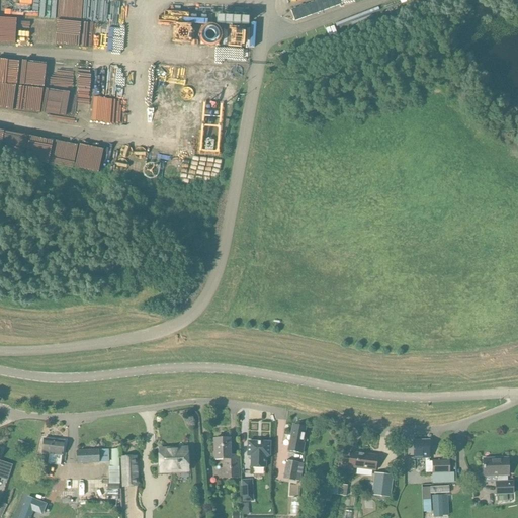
[(338,0),(320,0),(290,11),(295,22),(341,5),(338,0)]
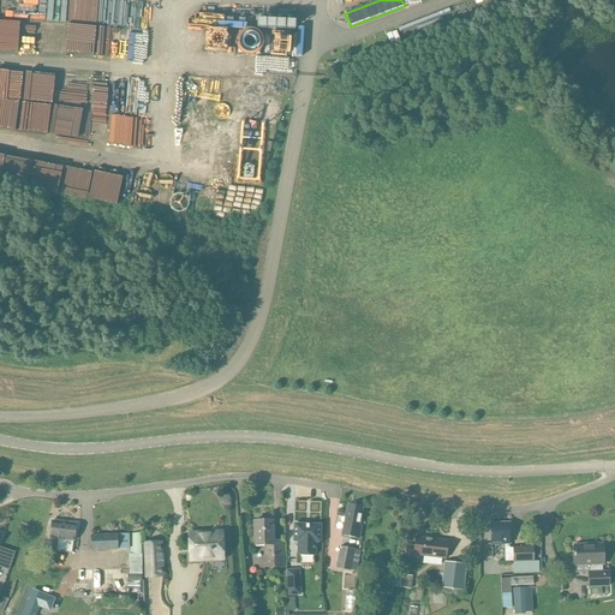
[(130,23),(147,23),(147,9),(130,9),(130,23)]
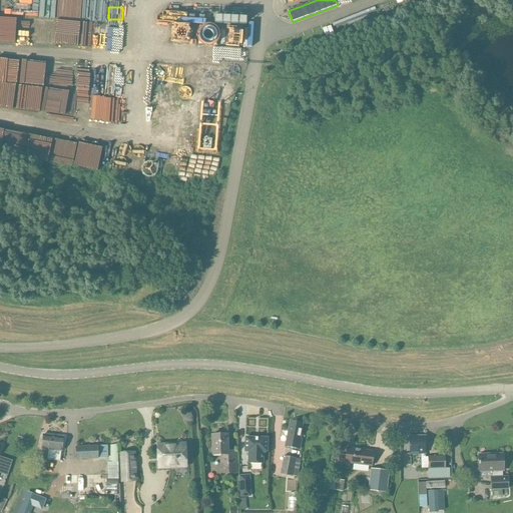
[(0,17),(0,41),(16,42),(17,18),(0,17)]
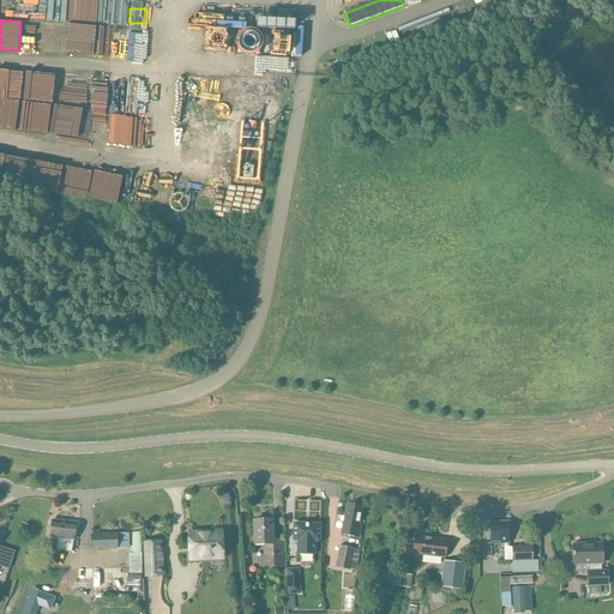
[(26,34),(36,34),(36,52),(66,52),(67,38),(58,38),(59,29),(65,29),(65,24),(36,23),(36,25),(28,25),(26,34)]
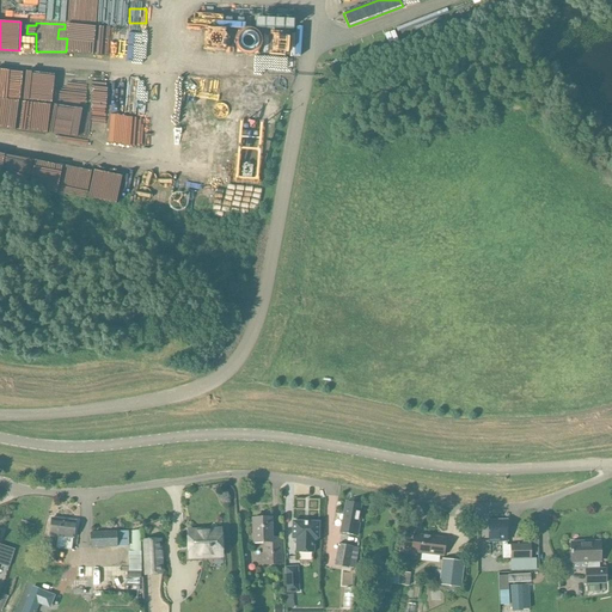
[(207,28),(204,47),(222,49),(226,30),(207,28)]
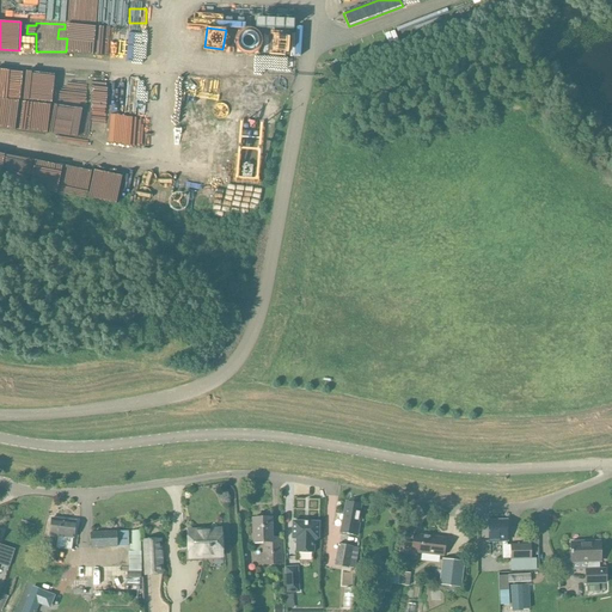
[(256,110),(274,116),(285,80),(285,87),(289,71),(289,55),(301,55),(303,28),(293,28),(293,35),(270,34),(265,51),(259,51),(261,49),(261,35),(245,31),(242,31),(242,47),(238,47),(238,65),(237,69),(238,71),(236,80),(245,84),(245,86),(252,87),(250,93),(240,93),(240,106),(254,110),(256,110)]
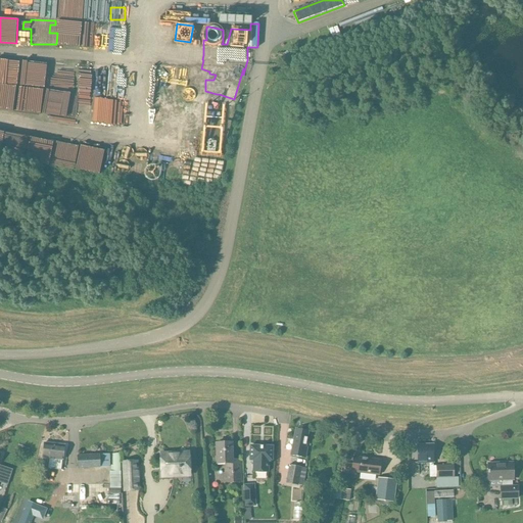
[(154,45),(161,49),(167,42),(158,38),(154,45)]
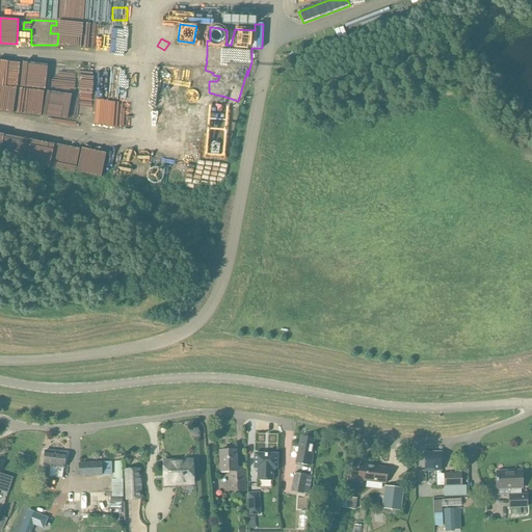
[(45,90),(48,65),(23,62),(19,99),(45,101),(43,115),(69,118),(72,94),(45,90)]
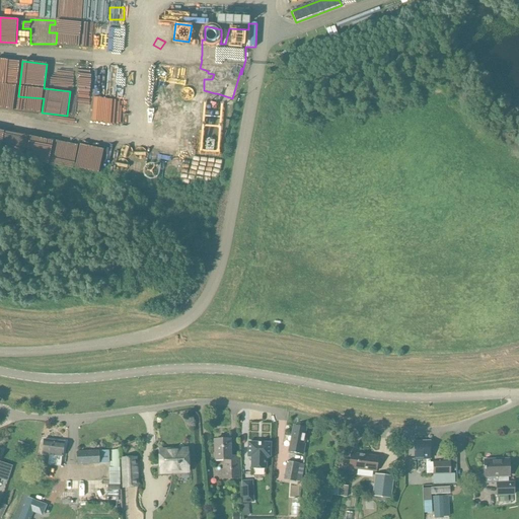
[(214,150),(219,150),(222,116),(206,114),(204,131),(213,132),(212,138),(215,138),(214,150)]
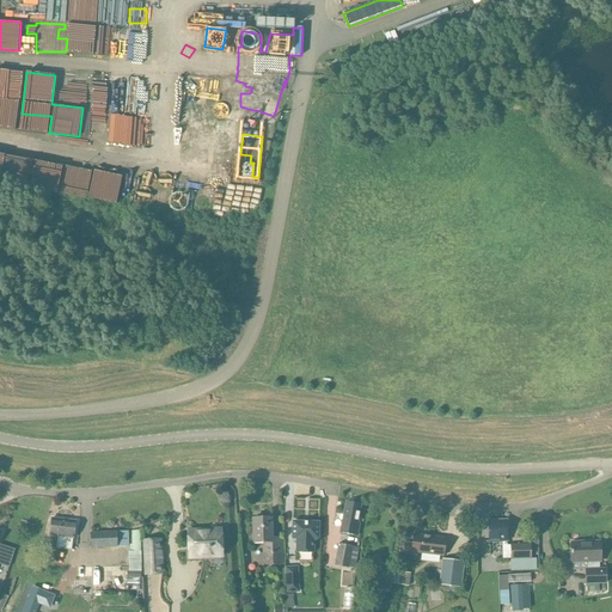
[(117,203),(123,175),(0,152),(0,177),(2,178),(2,176),(17,179),(16,184),(117,203)]
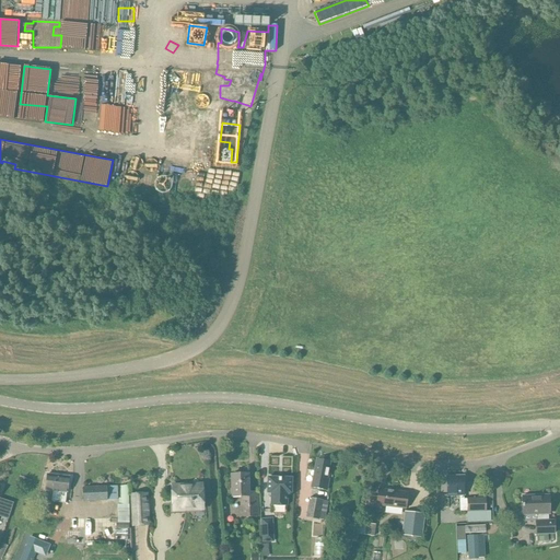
[(330,462),(317,459),(312,489),(327,491),(329,480),(327,480),(330,462)]
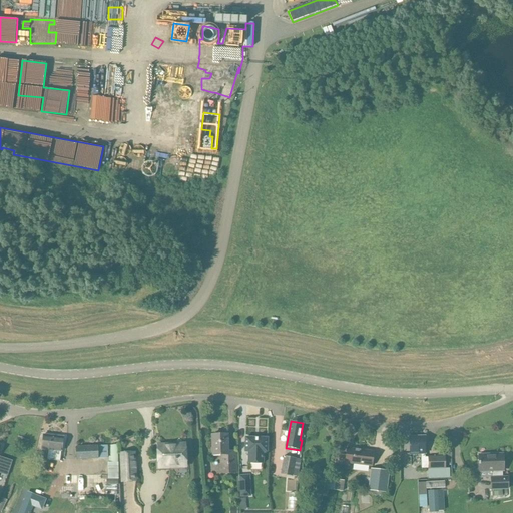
[(220,455),(221,474),(236,473),(235,451),(228,451),(227,434),(211,435),(212,455),(220,455)]
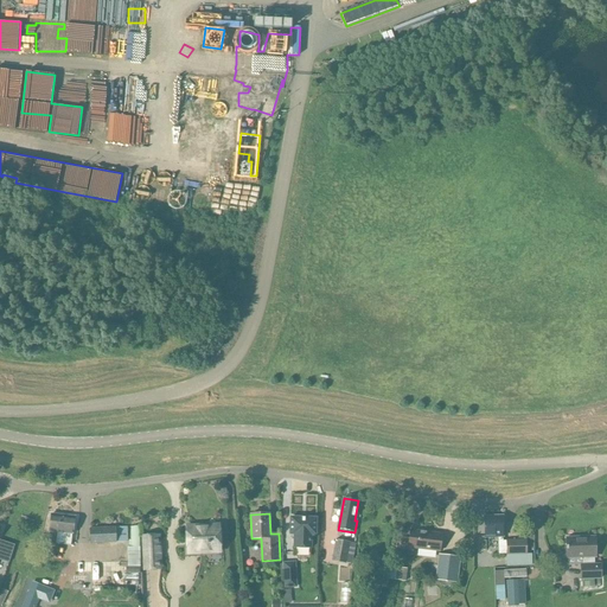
[(56,544),(71,545),(72,534),(75,517),(52,515),(50,531),(58,532),(56,544)]
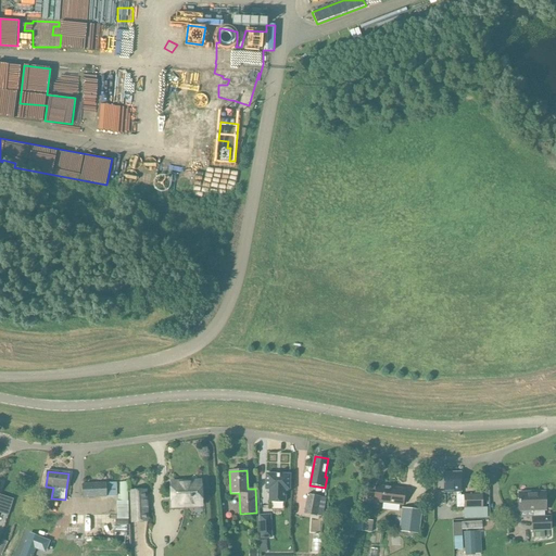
[(444,493),(462,492),(460,474),(443,474),(444,493)]
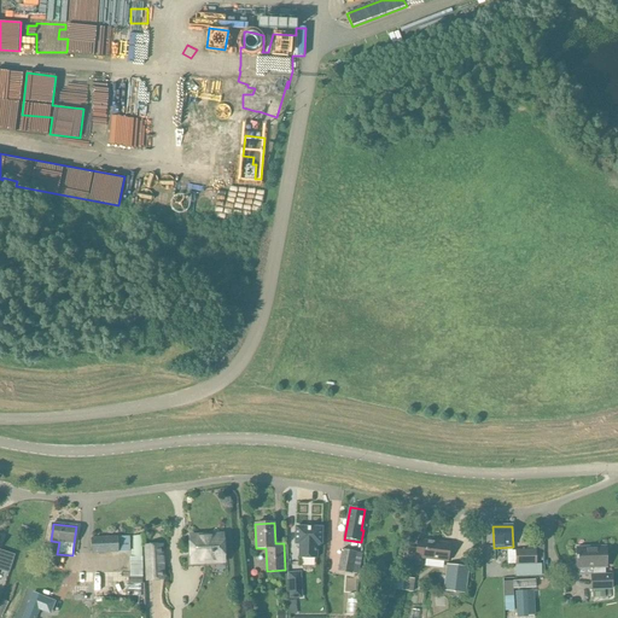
[(299,559),(315,559),(316,543),(320,544),(321,529),(297,528),(296,543),(301,543),(299,559)]
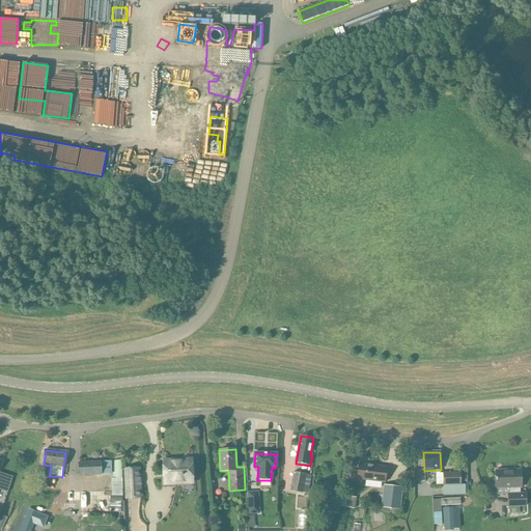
[(163,460),(164,484),(193,483),(192,459),(180,459),(180,460),(174,462),(174,460),(163,460)]
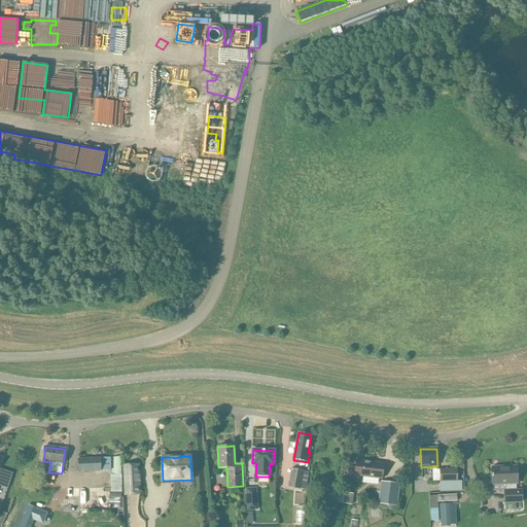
[(78,458),(78,471),(101,471),(101,470),(112,470),(112,458),(78,458)]
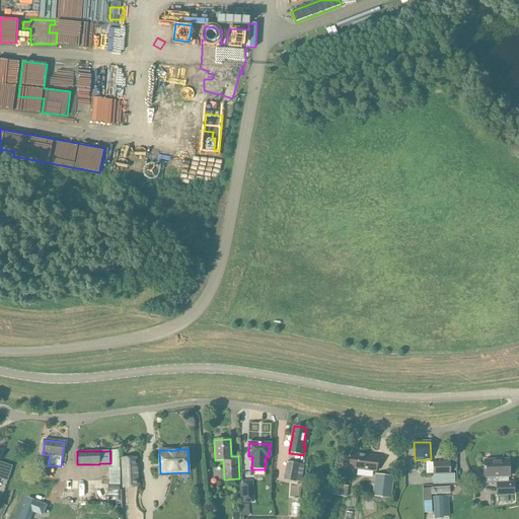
[(351,469),(376,472),(378,456),(351,453),(350,460),(341,459),(339,469),(350,470),(351,469)]
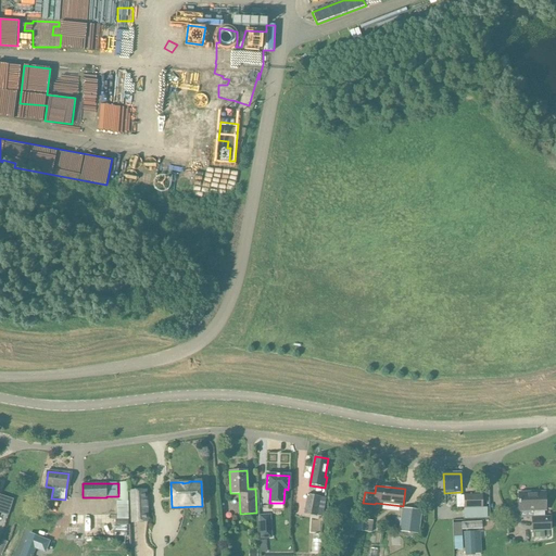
[(133,519),(147,518),(146,491),(131,491),(133,519)]
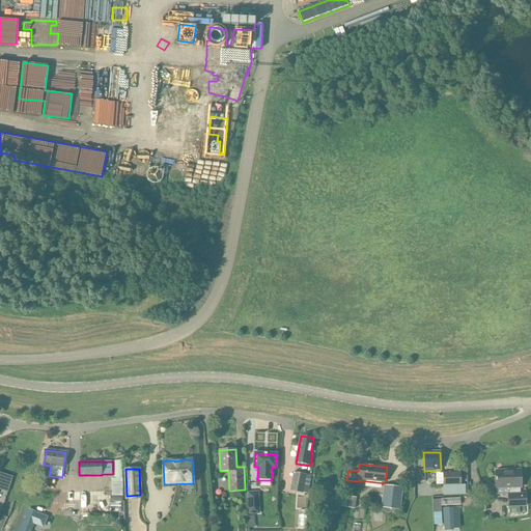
[(509,507),(509,513),(525,513),(525,507),(526,507),(526,493),(520,493),(520,488),(521,488),(521,470),(512,470),(512,472),(496,473),(496,488),(509,488),(509,494),(507,494),(508,507),(509,507)]
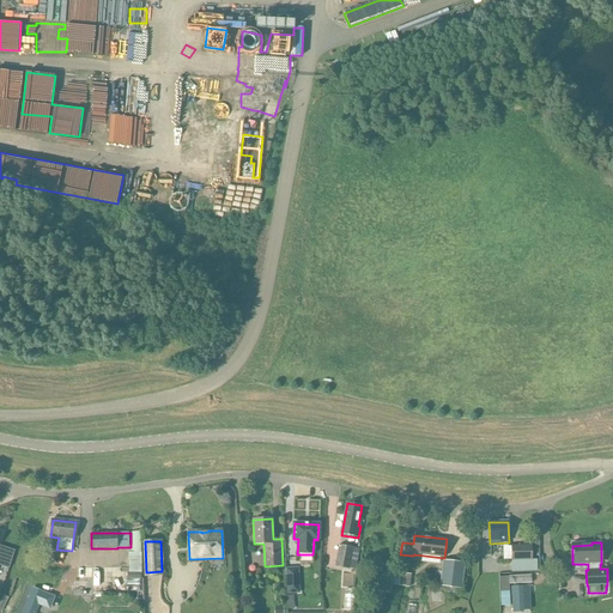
[(14,551),(0,545),(0,565),(8,568),(14,551)]
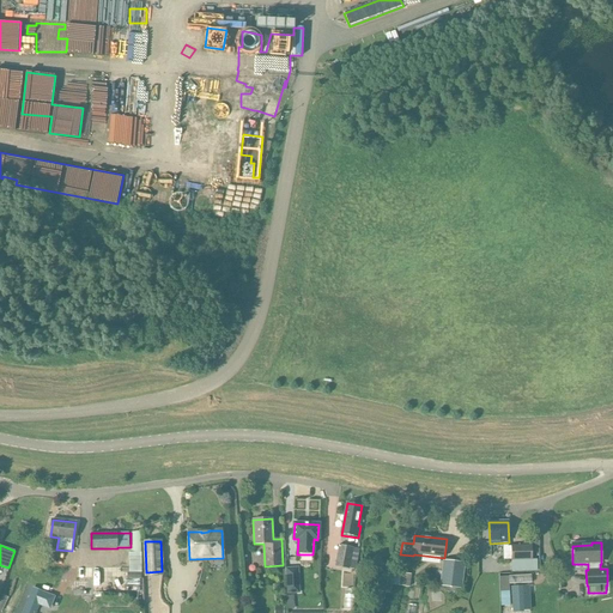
[(350,570),(354,548),(339,545),(335,566),(350,570)]
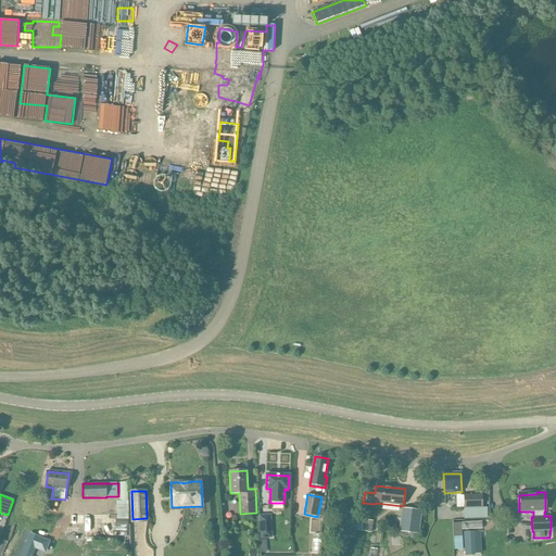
[(464,519),(487,518),(487,507),(482,508),(482,494),(464,495),(464,519)]
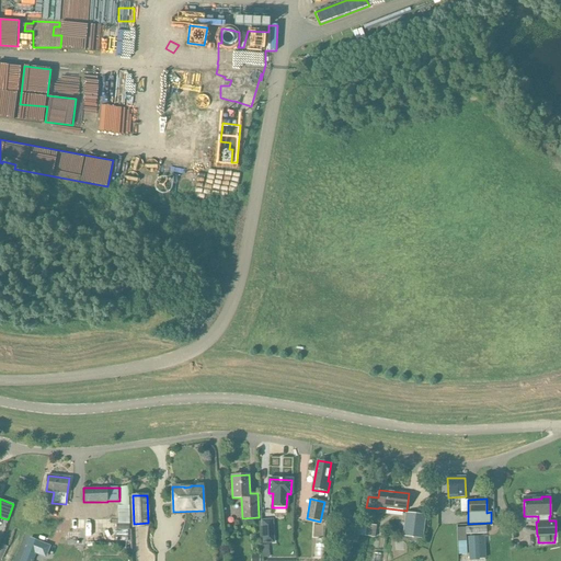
[(118,506),(118,524),(129,524),(130,506),(122,506),(118,506)]
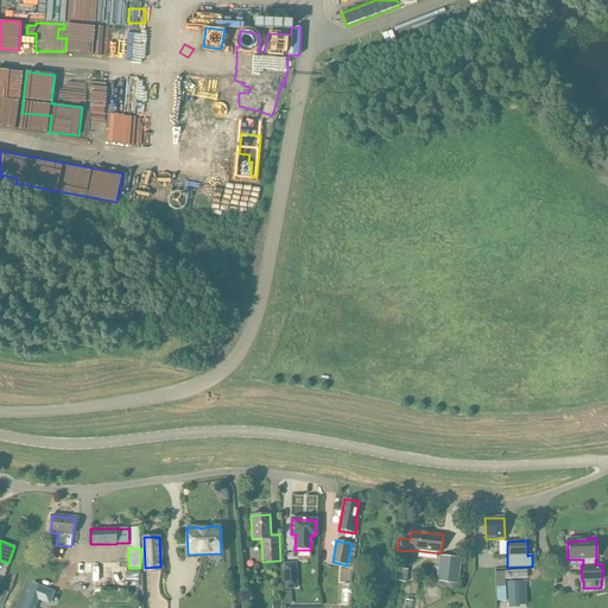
[(461,558),(439,556),(436,582),(458,584),(461,558)]
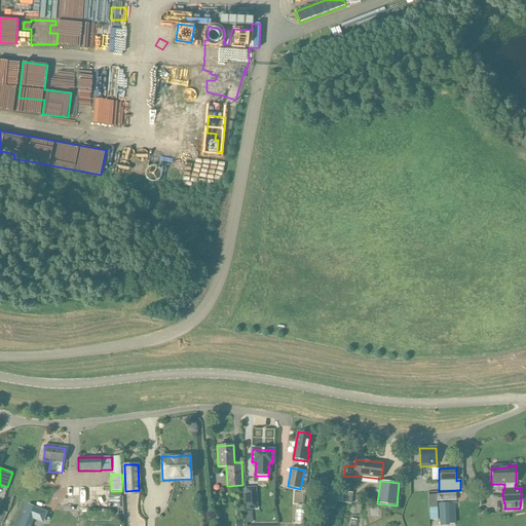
[(256,486),(245,487),(246,510),(258,509),(256,486)]
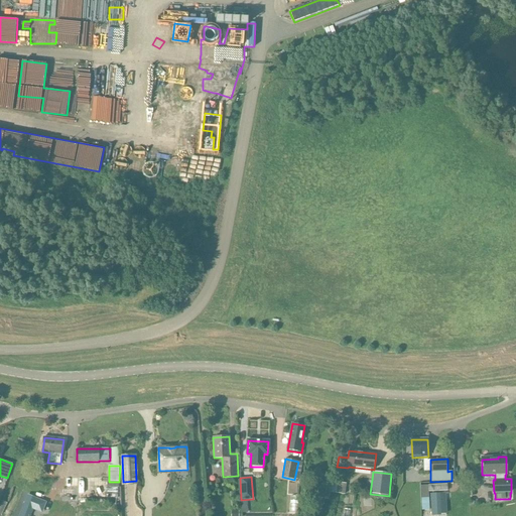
[(68,486),(78,485),(77,478),(67,479),(68,486)]
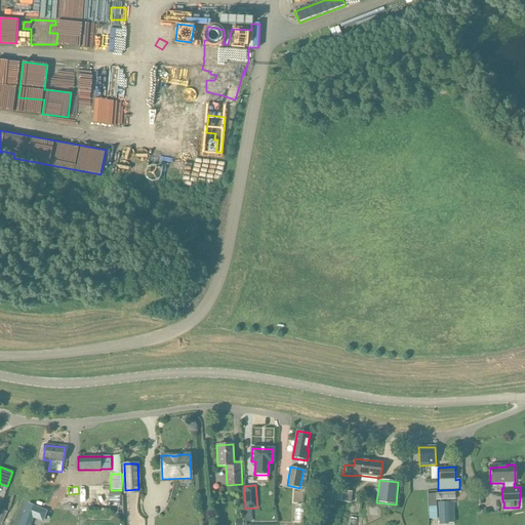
[(328,492),(325,507),(334,509),(337,493),(328,492)]
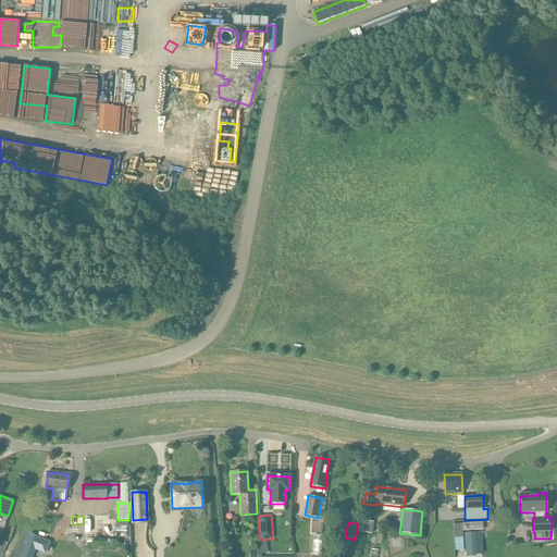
[(474,533),(466,533),(466,556),(475,555),(474,533)]
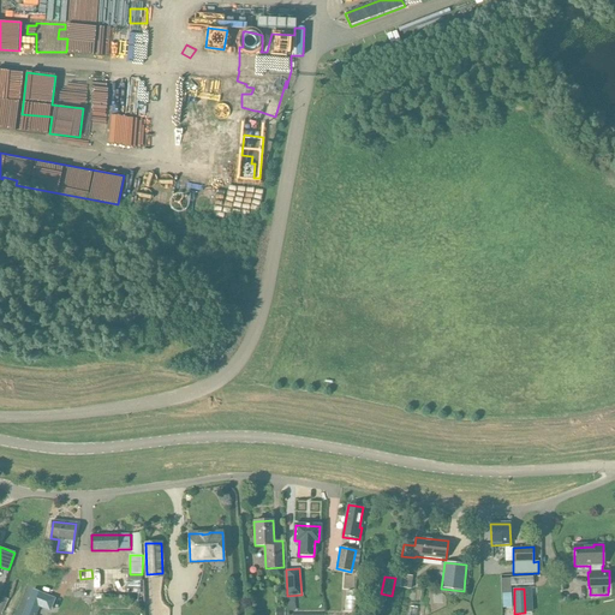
[(34,591),(23,614),(37,614),(40,609),(47,611),(52,598),(34,591)]
